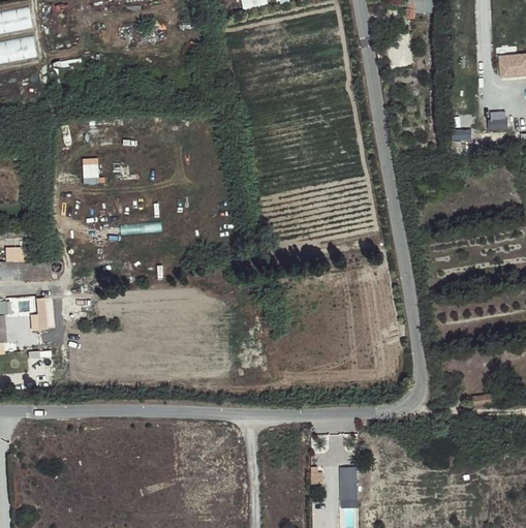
[(425,4),(411,4),(412,12),(435,12),(434,3),(425,4)]
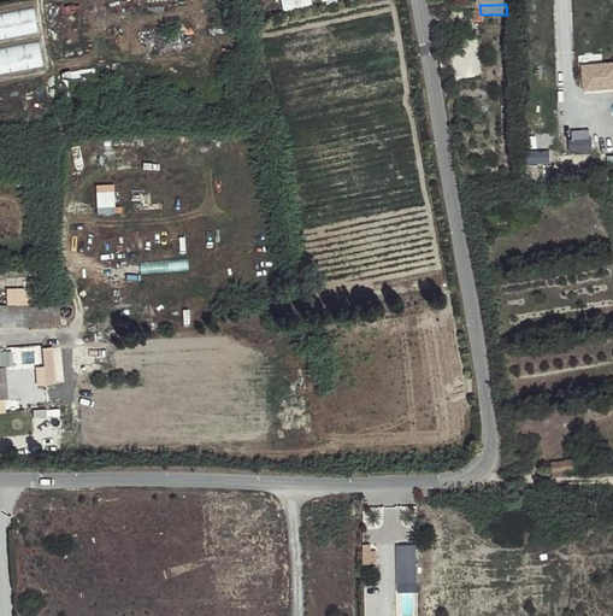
[(30,9),(0,13),(0,41),(35,35),(30,9)]
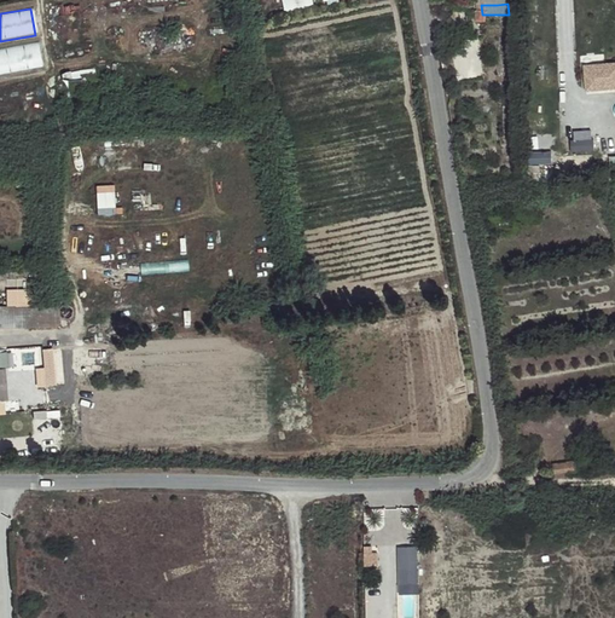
[(36,44),(0,50),(0,76),(41,69),(36,44)]
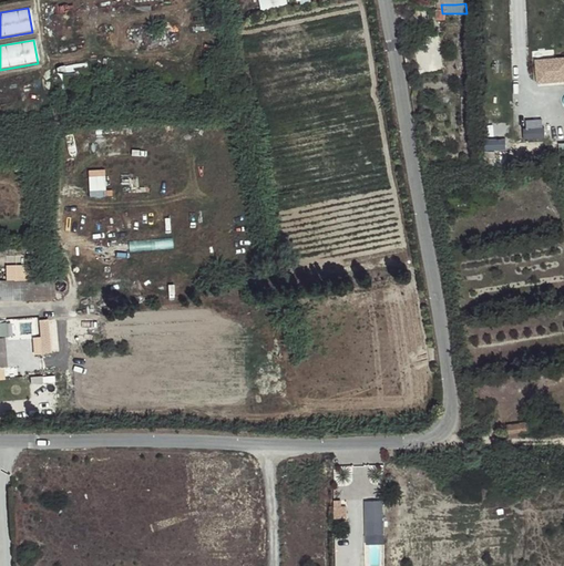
[(563,57),(534,59),(535,84),(563,82),(563,57)]
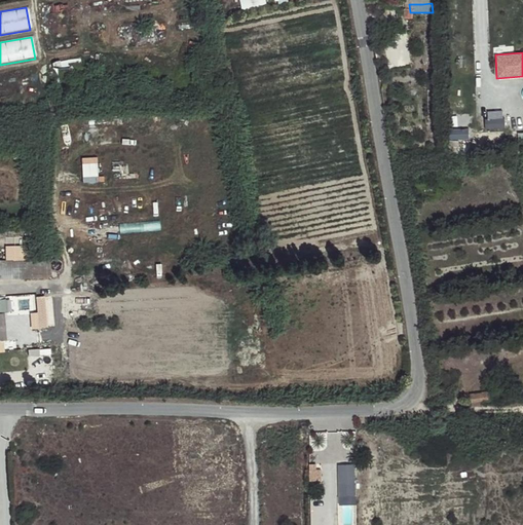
[(505,127),(503,110),(484,111),(485,128),(505,127)]
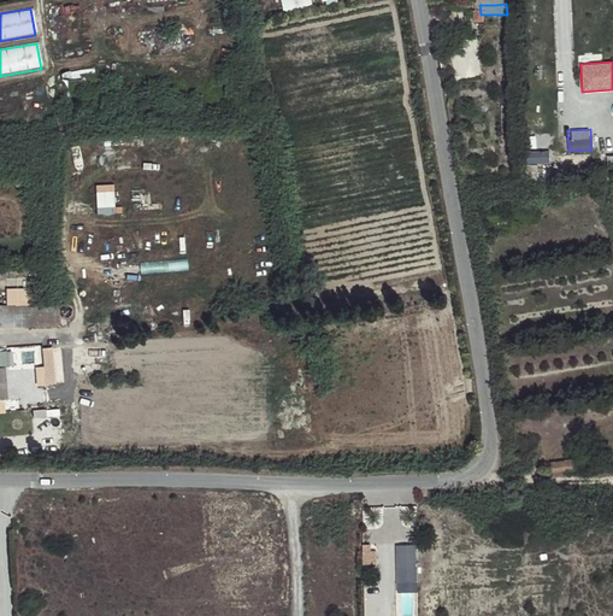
[(549,163),(549,152),(530,152),(530,163),(549,163)]
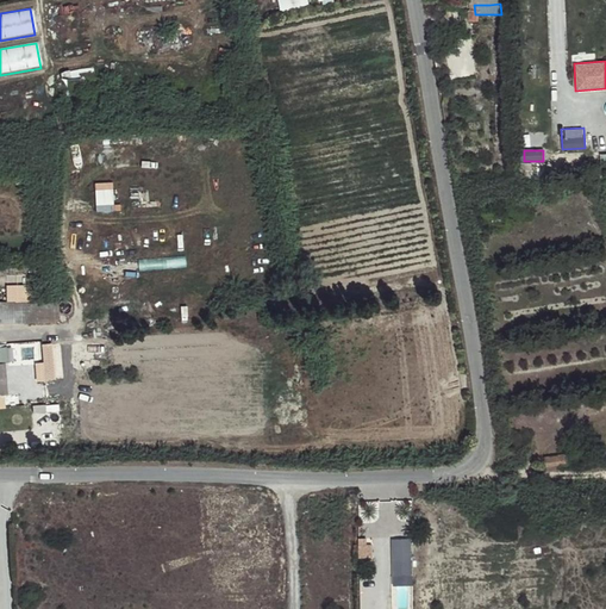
[(94,182),(95,211),(113,210),(111,181),(94,182)]
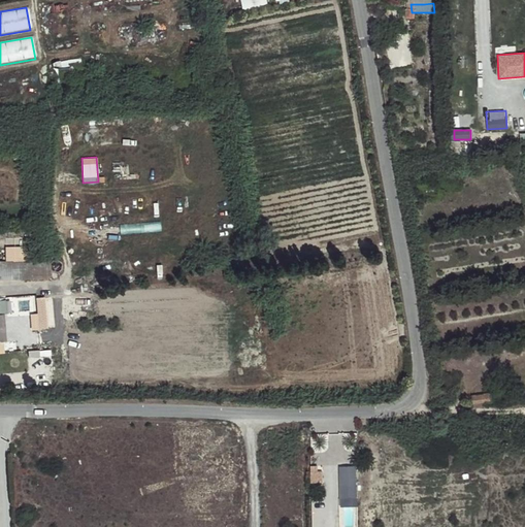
[(40,280),(40,262),(9,263),(10,280),(19,280),(40,280)]
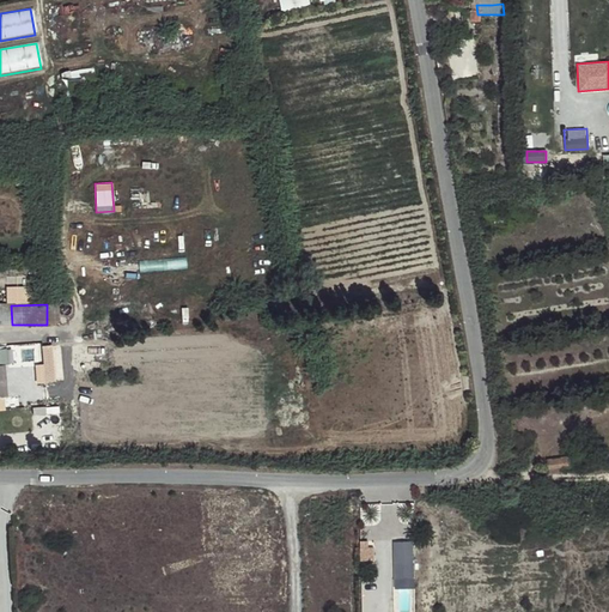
[(12,325),(11,306),(0,306),(0,326),(12,325)]
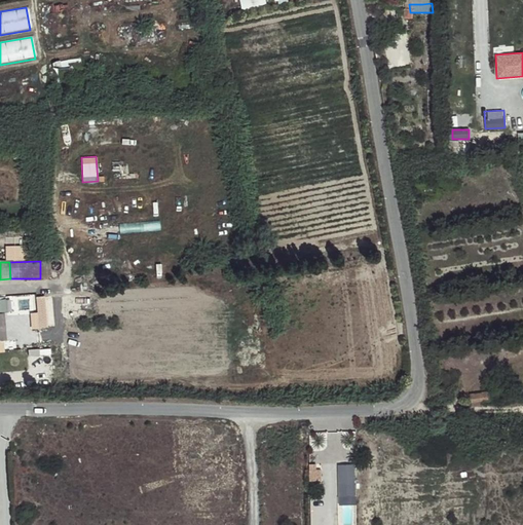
[(10,278),(0,279),(0,290),(19,290),(19,278),(10,278)]
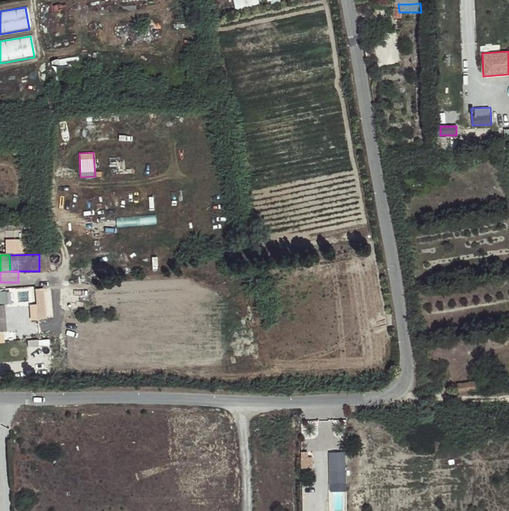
[(472,383),(455,385),(456,395),(473,393),(472,383)]
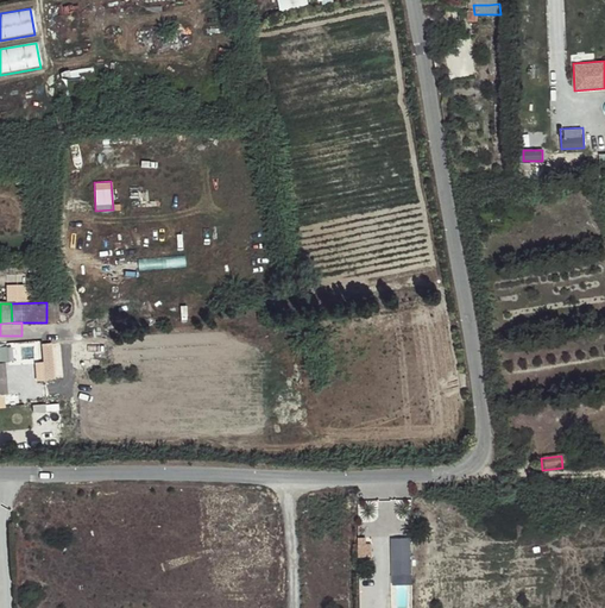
[(410,584),(409,537),(390,537),(390,584),(410,584)]
